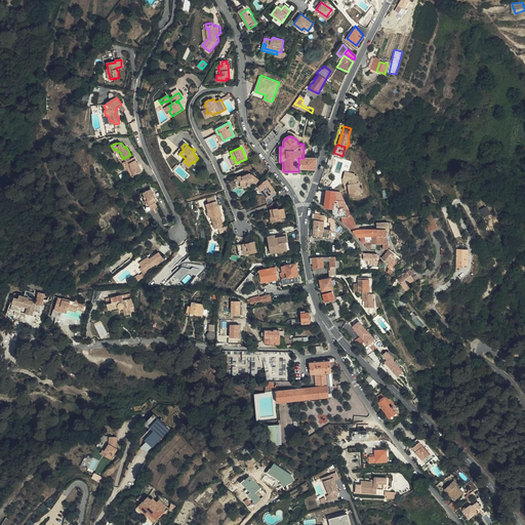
[(134,158),(132,159),(126,162),(128,166),(129,165),(134,175),(142,172),(134,158)]
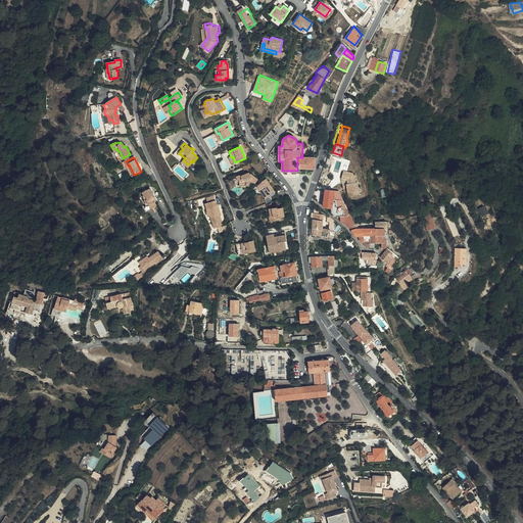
[(297,169),(315,169),(315,157),(302,157),(297,157),(297,169)]
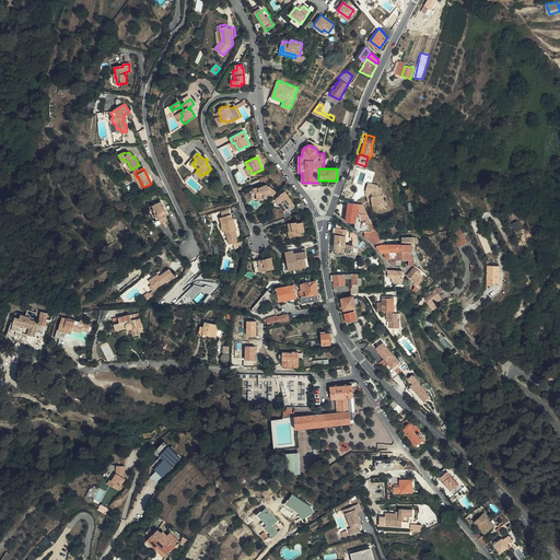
[(265,177),(257,181),(260,186),(267,184),(265,177)]
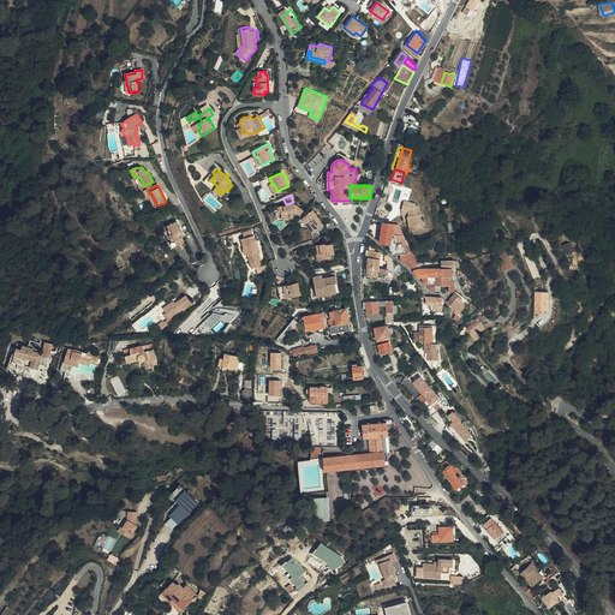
[(422,226),(416,202),(404,198),(401,208),(407,209),(408,214),(406,215),(410,228),(422,226)]
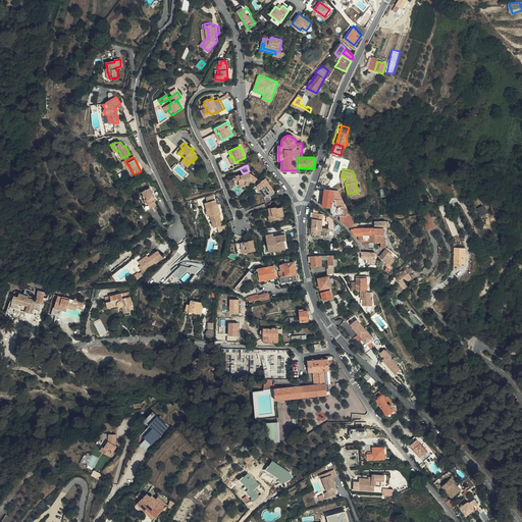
[(246,180),(251,179),(252,179),(255,181),(258,177),(252,173),(247,175),(246,173),(243,175),(242,174),(233,177),(237,183),(239,181),(239,185),(245,185),(246,180)]
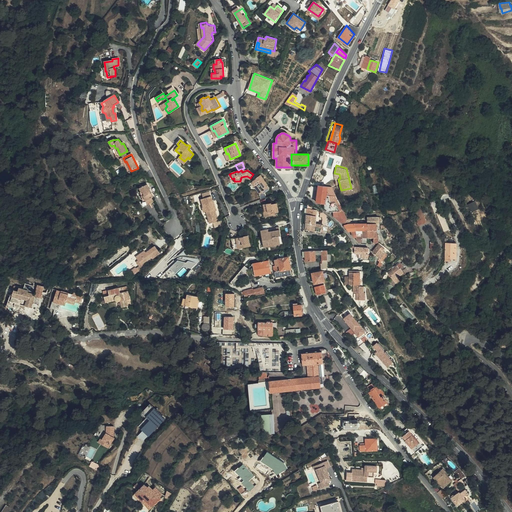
[(256,179),(252,181),(255,185),(256,184),(261,192),(262,192),(263,193),(269,189),(268,188),(269,187),(260,174),(255,177),(256,179)]
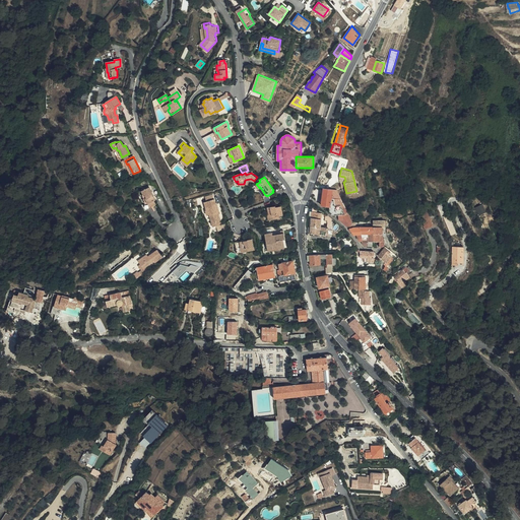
[(145,199),(148,204),(149,204),(151,207),(156,204),(154,201),(155,201),(149,188),(142,192),(143,195),(142,196),(144,200),(145,199)]
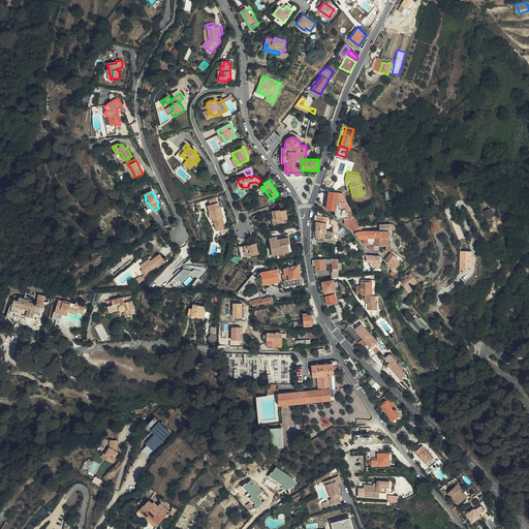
[(342,194),(331,192),(329,209),(336,210),(335,216),(339,220),(344,219),(345,225),(353,230),(354,231),(359,229),(362,229),(363,228),(363,227),(359,225),(342,194)]
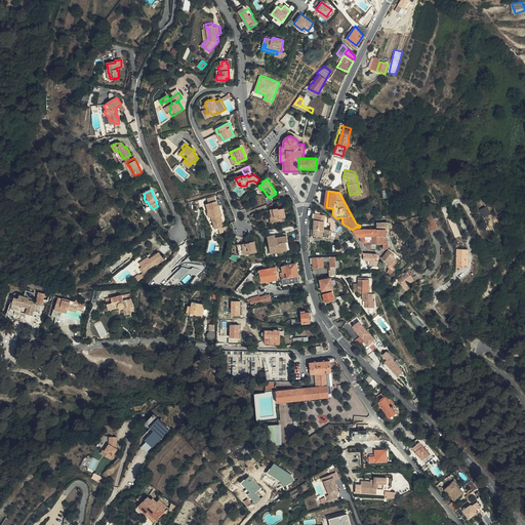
[(211,218),(213,226),(216,226),(217,231),(224,229),(219,215),(220,215),(217,206),(216,206),(215,203),(205,206),(208,214),(207,214),(208,219),(211,218)]
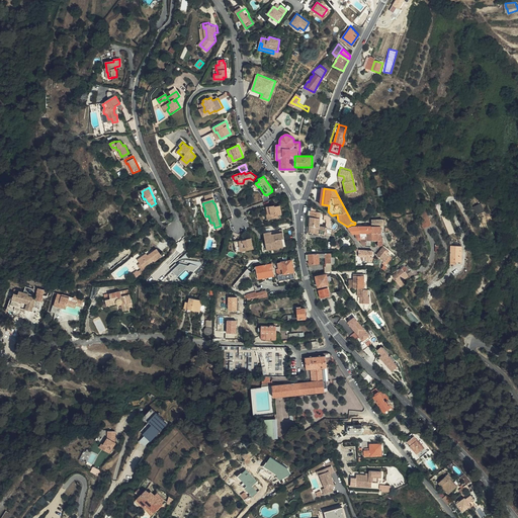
[(485,211),(481,203),(475,206),(478,214),(485,211)]
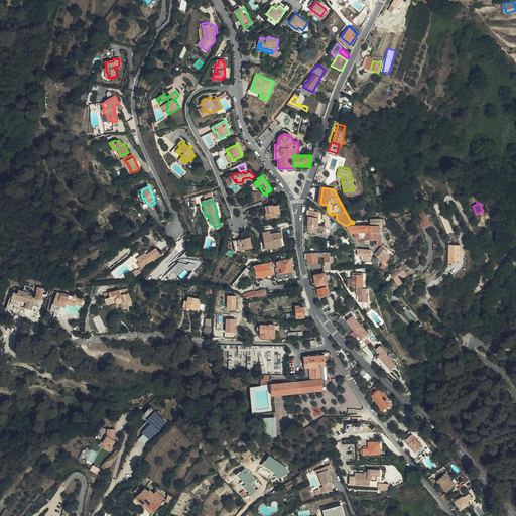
[(265,206),(266,211),(267,211),(269,219),(276,218),(276,215),(280,214),(278,205),(273,206),(272,205),(265,206)]
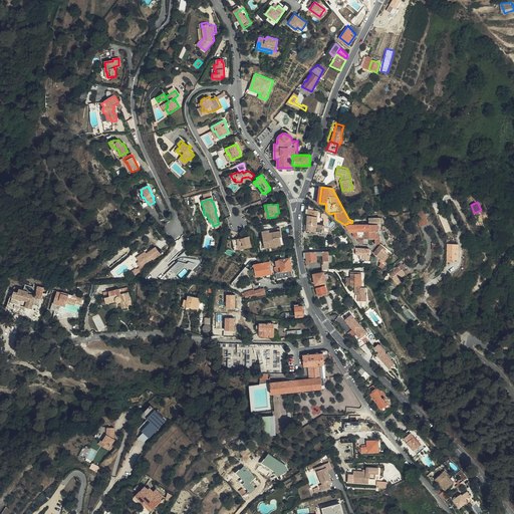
[(447,220),(438,205),(434,207),(443,223),(447,220)]
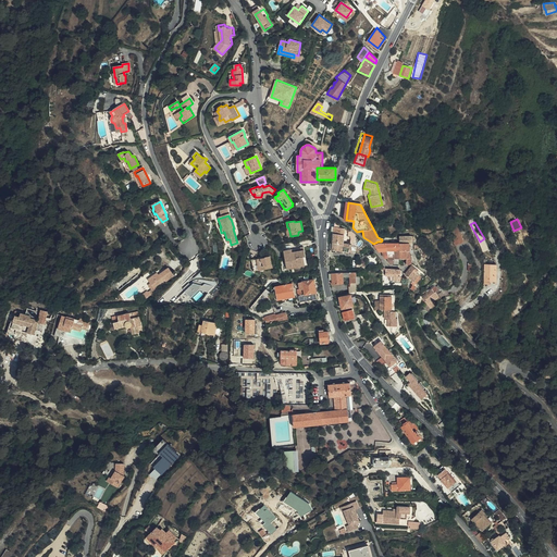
[(456,223),(447,226),(456,246),(463,243),(456,223)]
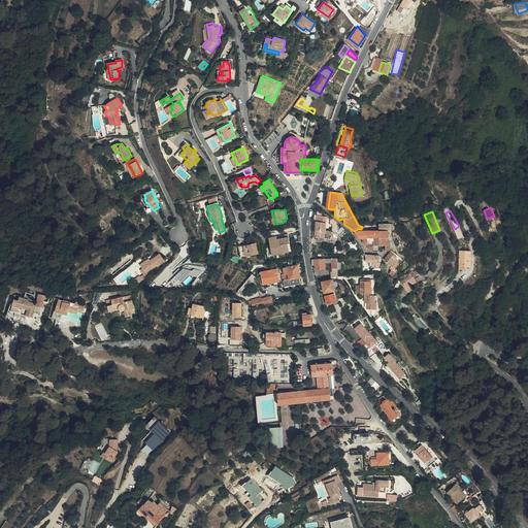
[(333,238),(333,232),(326,230),(327,217),(317,216),(315,236),(333,238)]
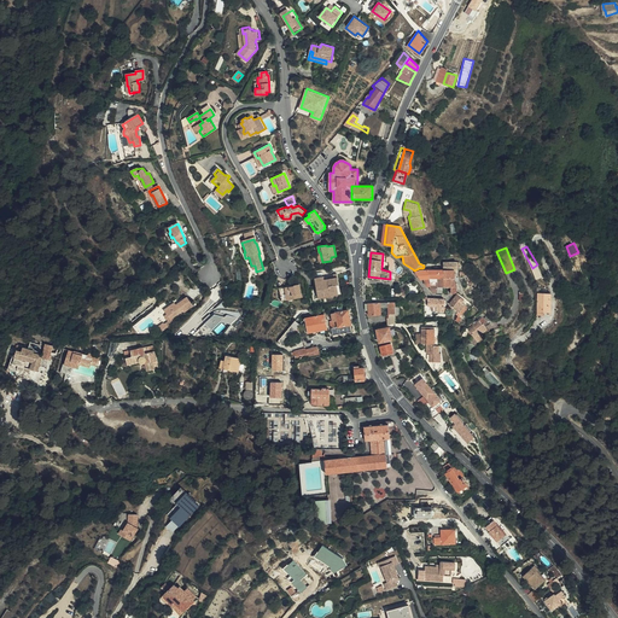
[(426,286),(430,286),(431,286),(430,278),(430,270),(419,270),(415,273),(420,279),(424,279),(426,285),(426,286)]
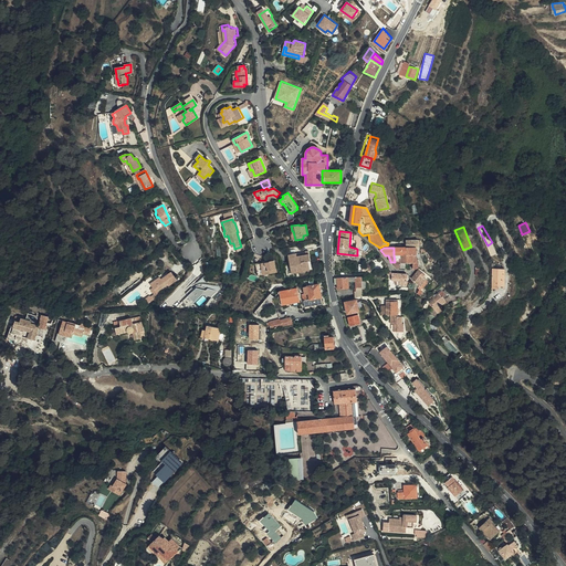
[(308,257),(306,257),(300,258),(299,254),(289,255),(292,274),(311,271),(308,257)]
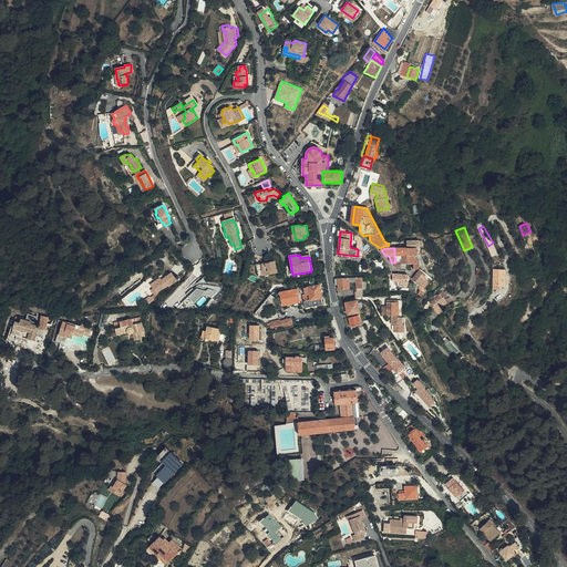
[(400,270),(406,269),(406,267),(411,267),(411,263),(413,261),(414,261),(414,255),(408,255),(394,255),(395,263),(394,263),(394,266),(398,268),(400,268),(400,270)]
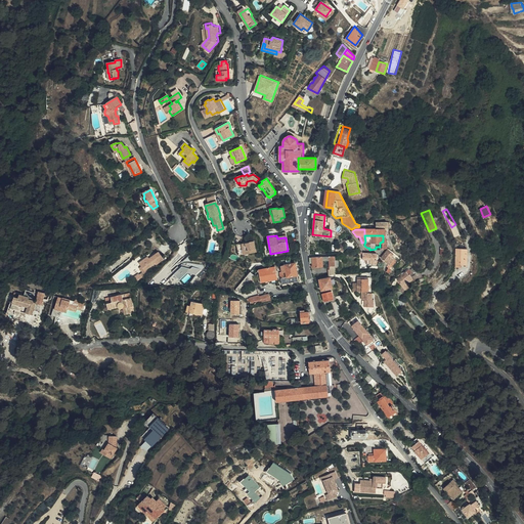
[(257,253),(254,241),(249,243),(249,244),(236,246),(239,257),(257,253)]
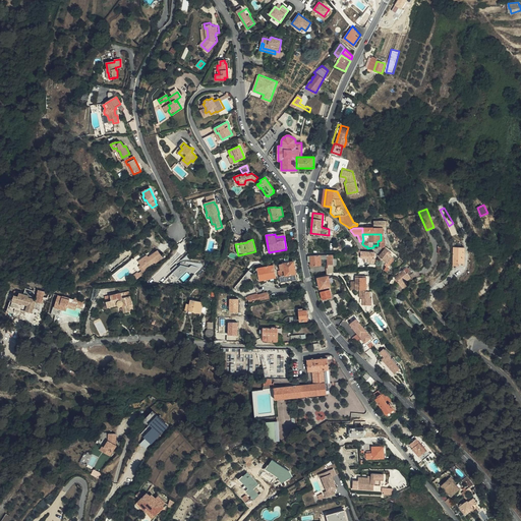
[(463,263),(463,252),(464,252),(465,247),(454,246),(454,265),(459,266),(459,263),(463,263)]
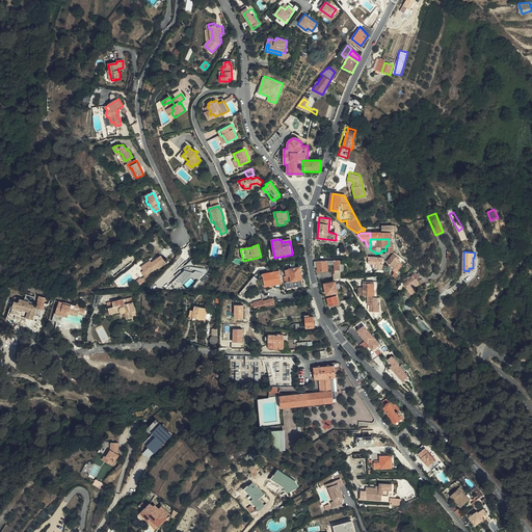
[(387,262),(391,266),(395,269),(400,262),(398,260),(400,258),(394,254),(387,262)]
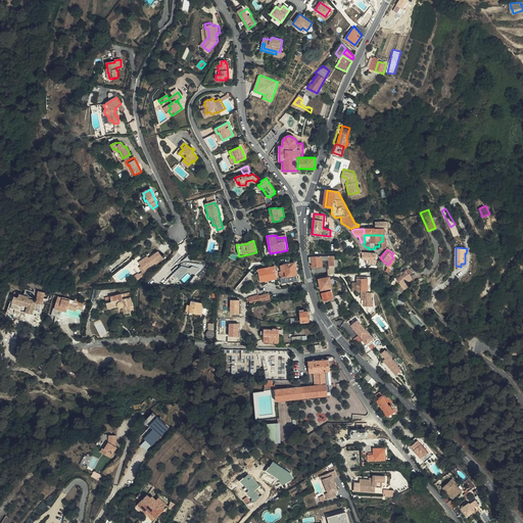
[(145,260),(140,264),(142,267),(145,271),(155,264),(156,265),(163,259),(158,252),(149,258),(148,256),(144,259),(145,260)]
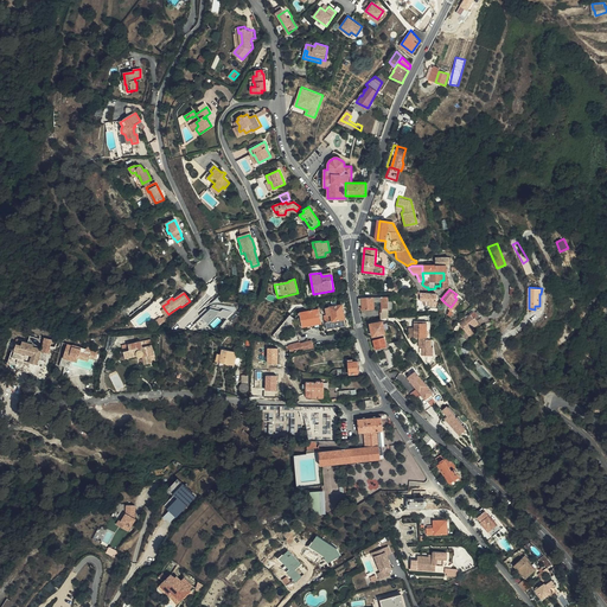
[(436,294),(422,294),(421,293),(421,301),(429,301),(429,304),(427,304),(427,306),(436,305),(436,294)]
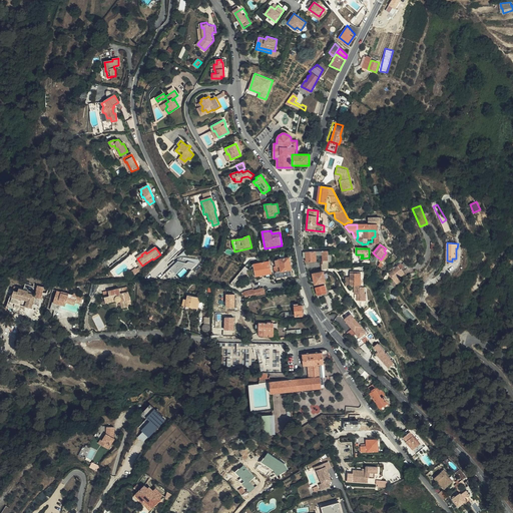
[(325,261),(329,261),(329,251),(306,251),(307,262),(318,262),(317,255),(324,255),(325,261)]
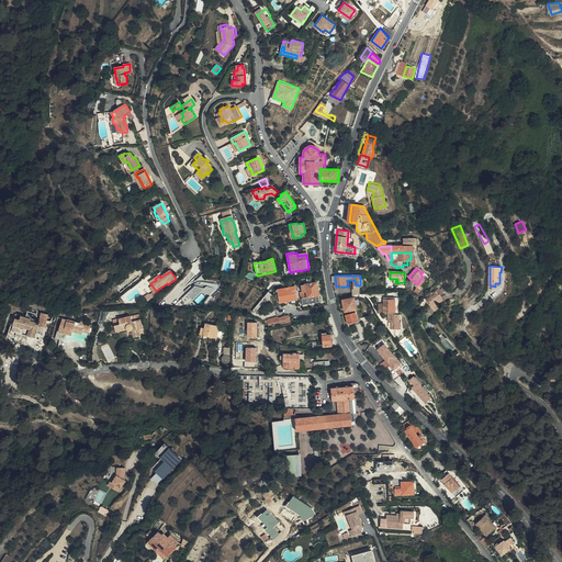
[(186,292),(193,300),(203,290),(210,296),(216,290),(208,281),(202,287),(197,281),(186,292)]
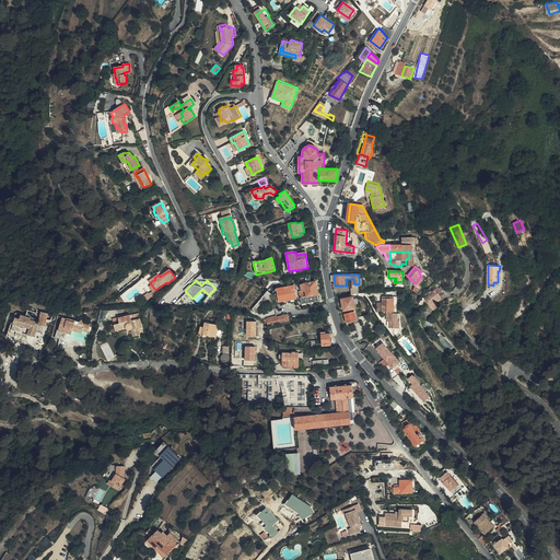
[(319,302),(315,282),(302,284),(302,283),(301,283),(302,292),(300,292),(302,305),(319,302)]
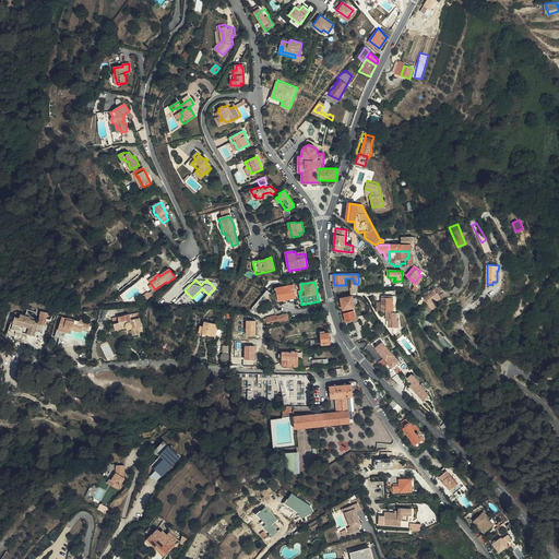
[(296,298),(294,285),(276,288),(280,301),(296,298)]
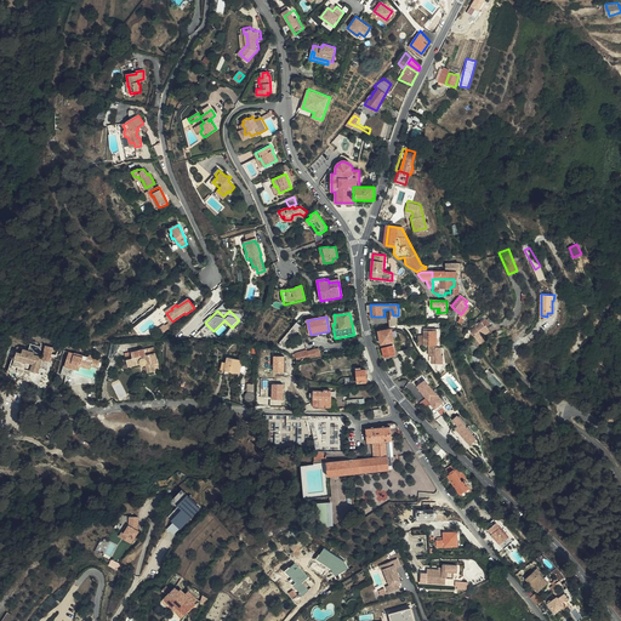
[(469,331),(479,343),(483,341),(485,340),(483,336),(490,330),(484,326),(486,324),(484,320),(479,323),(480,324),(469,331)]
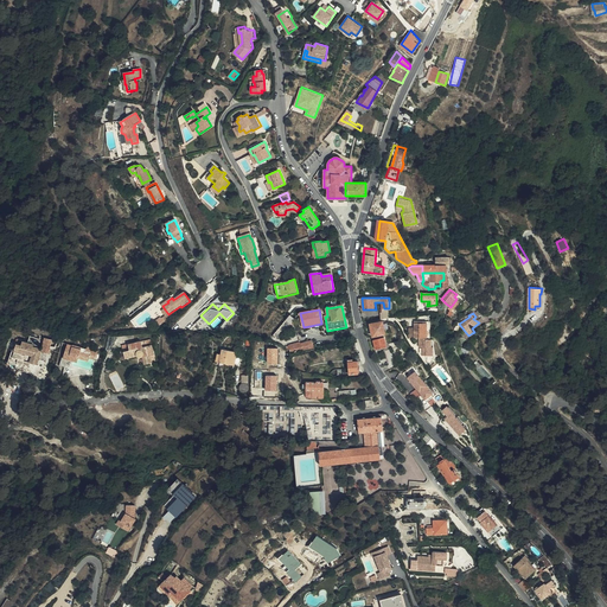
[(385,333),(384,321),(371,324),(374,336),(385,333)]
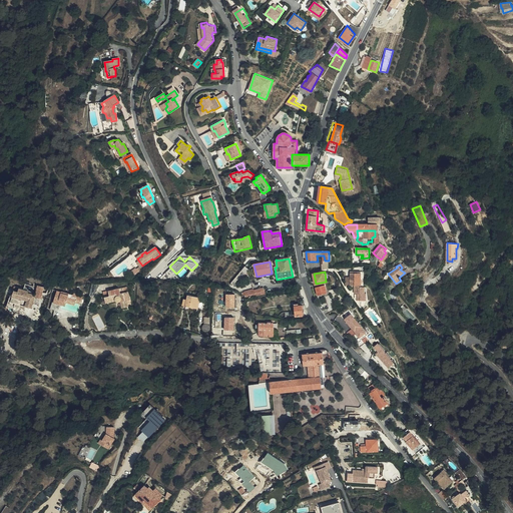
[(359,286),(360,272),(356,272),(351,272),(351,274),(350,286),(359,286)]
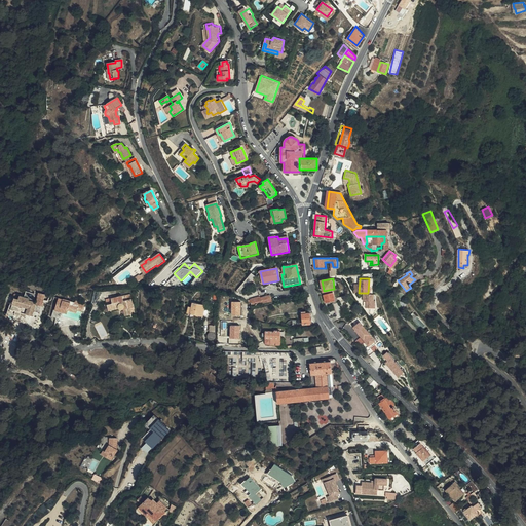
[(41,291),(37,300),(43,302),(46,292),(41,291)]
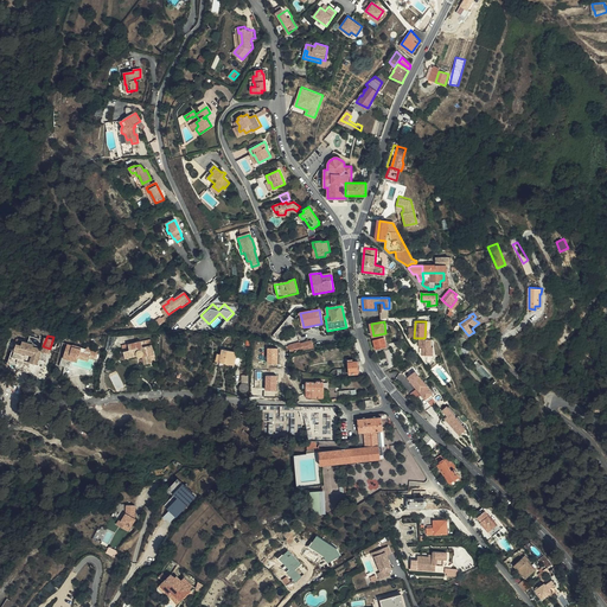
[(385,337),(375,339),(376,349),(387,346),(387,343),(385,337)]
